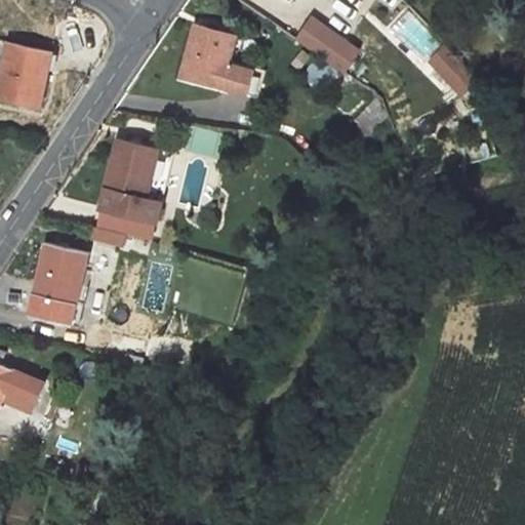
[(320,0),(309,0),(303,8),(324,25),(335,10),(320,0)]
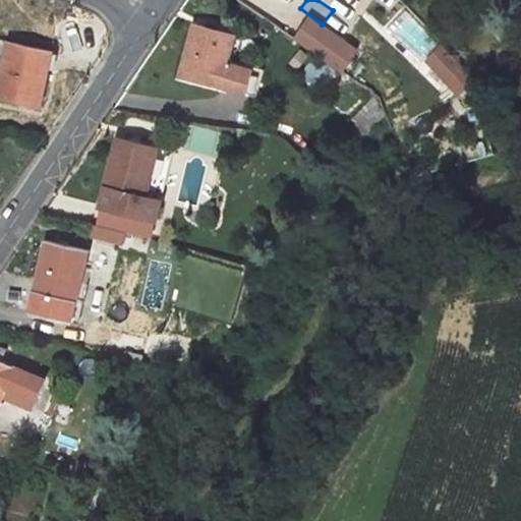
[(236,36),(196,24),(182,76),(245,93),(250,71),(228,64),(236,36)]
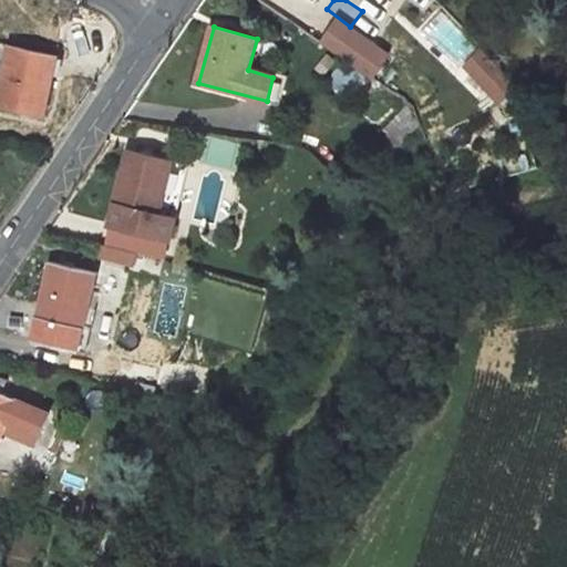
[(58,57),(11,45),(0,99),(0,106),(45,117),(55,76),(53,75),(58,57)]
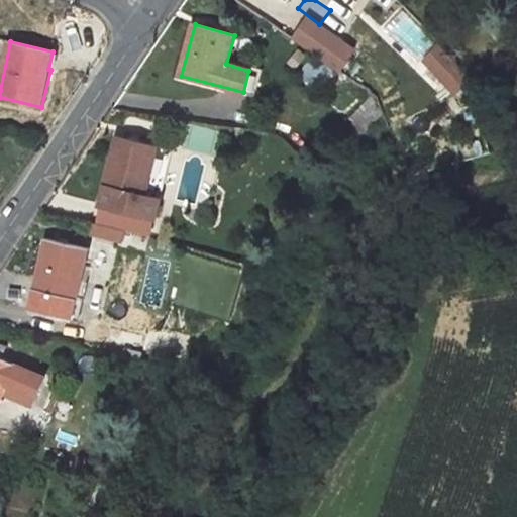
[(448,50),(433,63),(439,69),(442,67),(452,78),(466,71),(464,67),(448,50)]
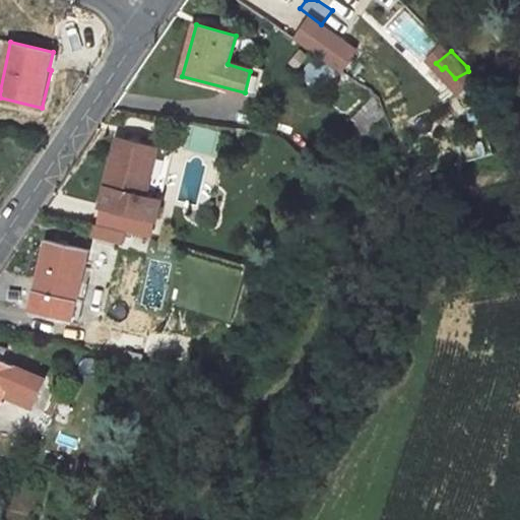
[(158,146),(119,136),(103,205),(157,219),(163,200),(143,195),(147,179),(150,180),(158,146)]
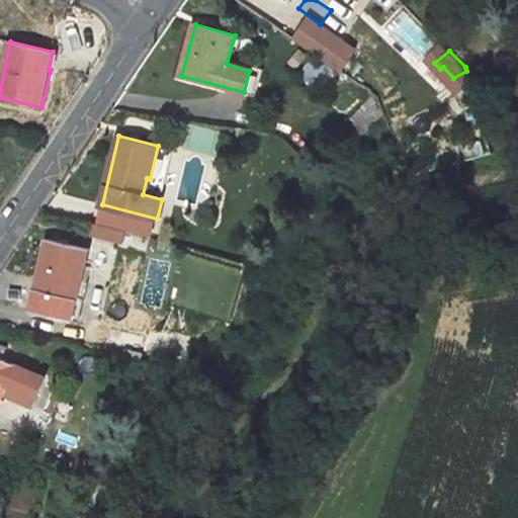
[(143,194),(162,199),(174,150),(158,146),(150,179),(147,178),(143,194)]
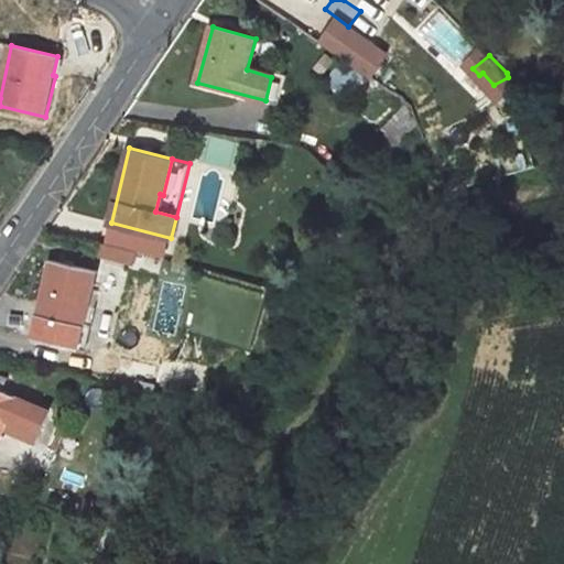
[(97,272),(53,260),(34,337),(80,348),(86,325),(80,323),(85,305),(88,306),(97,272)]
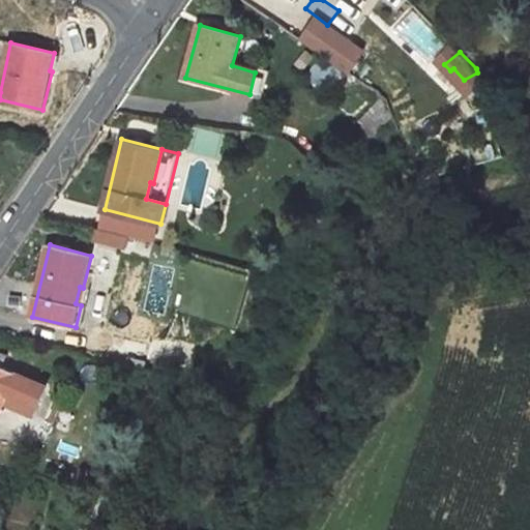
[(5,401),(8,394),(39,407),(49,386),(0,364),(0,408),(2,409),(5,401)]
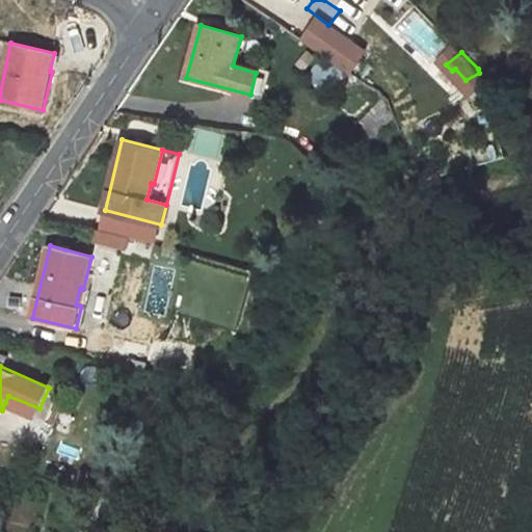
[(5,402),(36,416),(40,408),(8,396),(5,402)]
